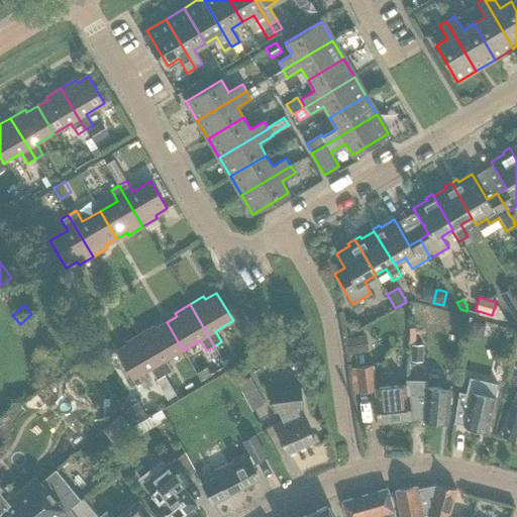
[(165,360),(183,350),(167,322),(156,328),(153,325),(139,334),(164,376),(172,371),(165,360)]
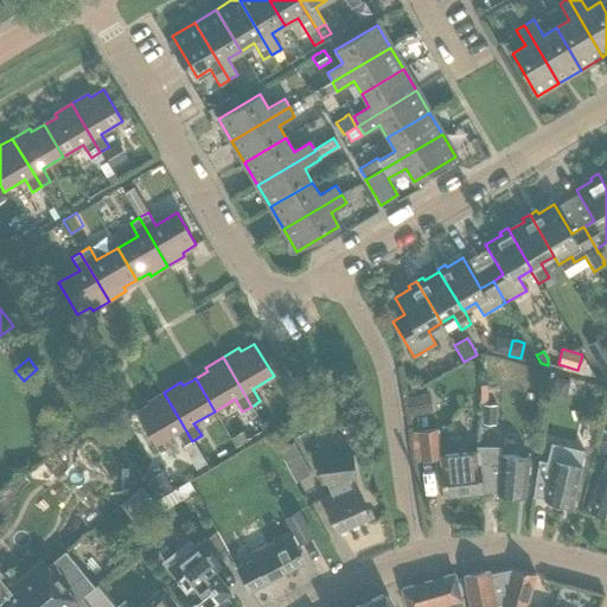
[(184,446),(192,441),(164,393),(147,402),(149,406),(136,414),(155,446),(176,433),(184,446)]
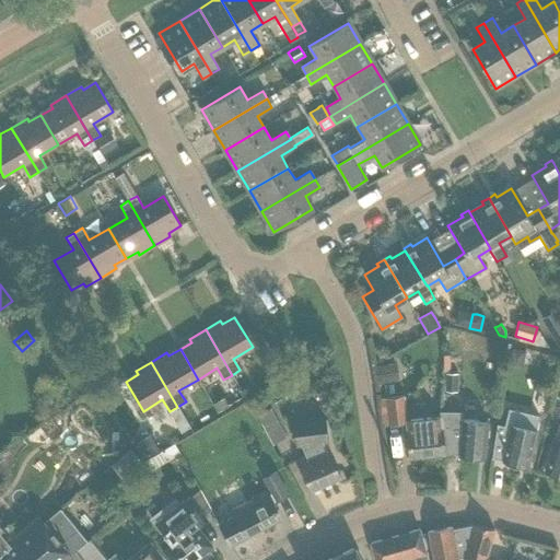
[(381,365),(374,366),(377,384),(398,381),(396,363),(389,364),(381,365)]
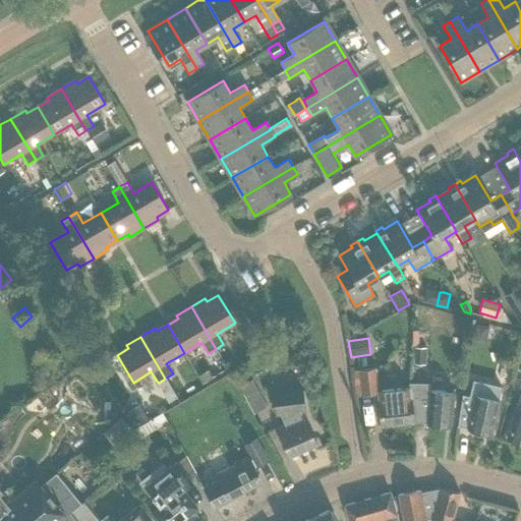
[(414,347),(413,364),(425,364),(425,347),(423,347),(419,347),(414,347)]
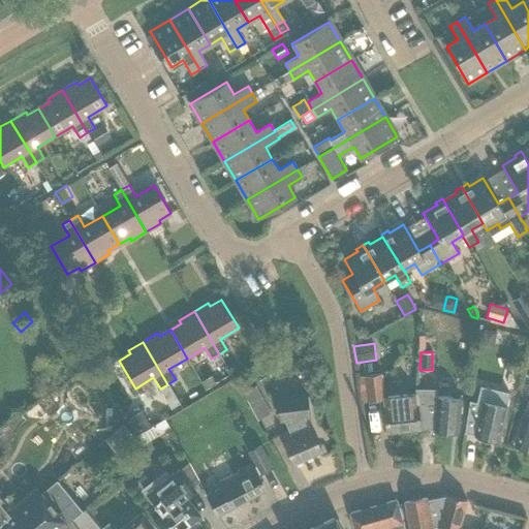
[(365,377),(368,402),(383,400),(380,375),(365,377)]
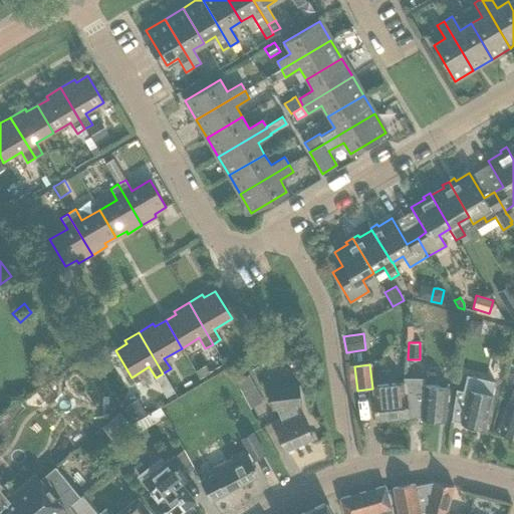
[(205,365),(195,371),(195,372),(197,376),(198,377),(199,378),(209,372),(205,365)]
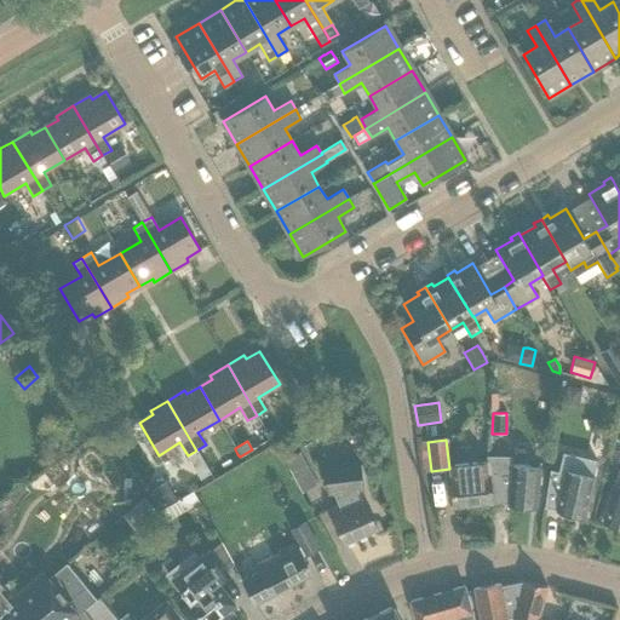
[(596,460),(562,452),(555,482),(549,480),(544,507),(584,517),(593,477),(592,477),(596,460)]
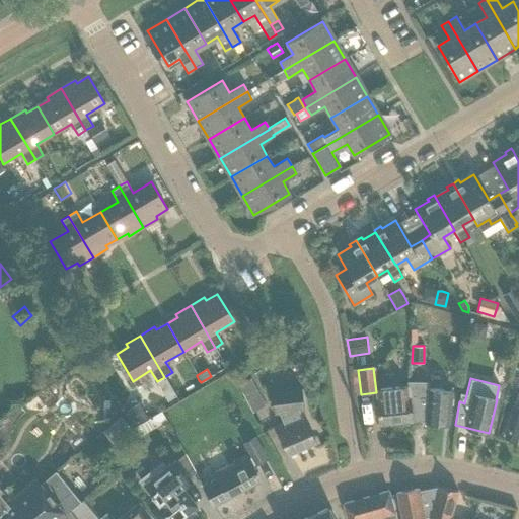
[(264,405),(249,379),(238,385),(251,412),(264,405)]
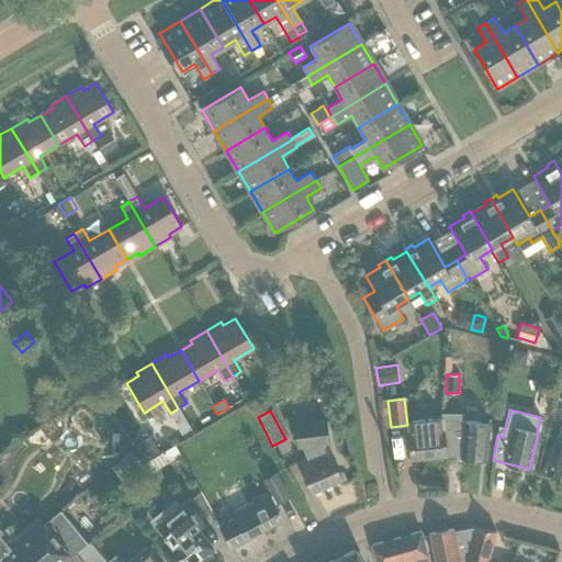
[(464,414),(441,414),(441,419),(445,457),(460,457),(486,460),(490,424),(464,422),(464,414)]
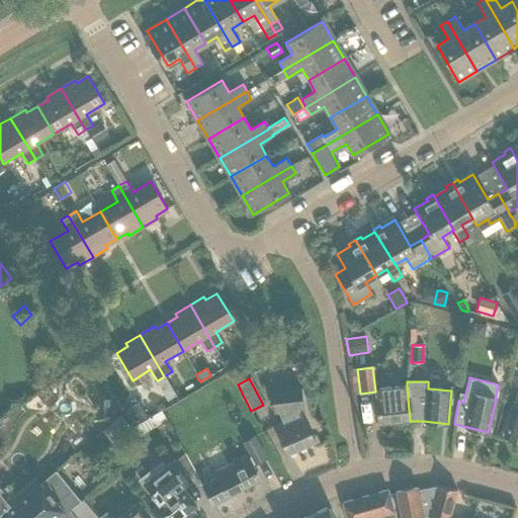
[(281,412),(278,414),(282,423),(275,426),(287,454),(314,443),(299,411),(303,410),(299,385),(270,390),(273,414),(281,412)]
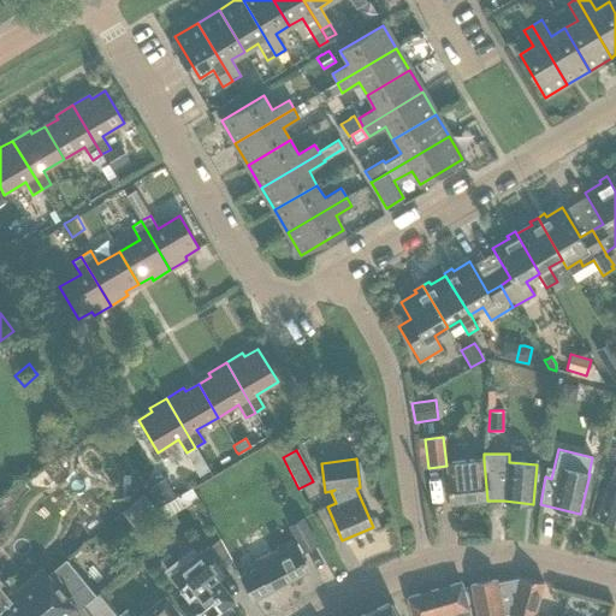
[(448,478),(450,505),(487,501),(484,460),(451,463),(452,478),(448,478)]
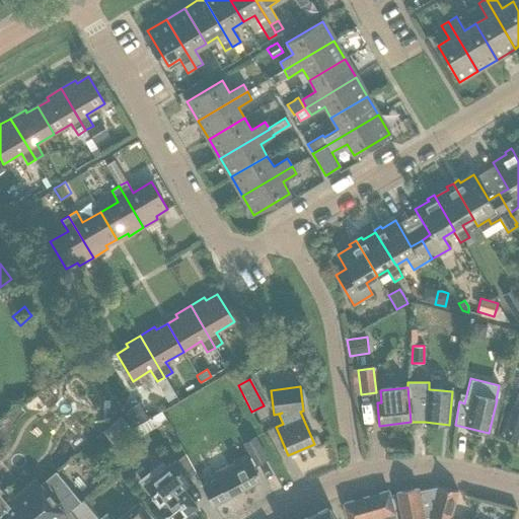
[(508,414),(501,435),(505,436),(505,438),(518,442),(518,394),(514,406),(515,406),(512,415),(508,414)]
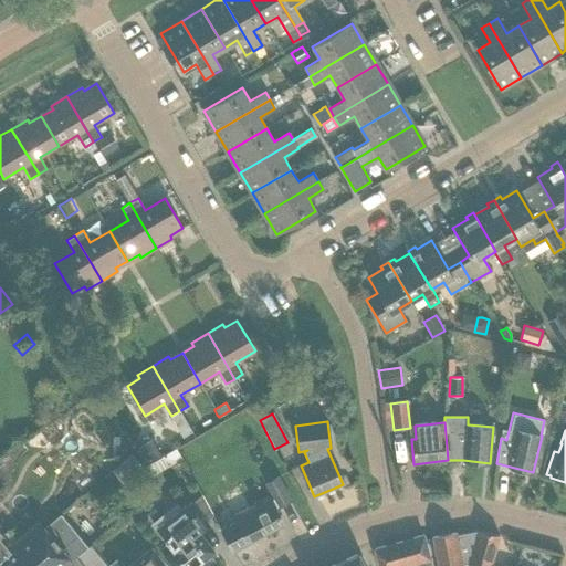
[(176,449),(161,457),(168,467),(181,458),(179,454),(176,449)]
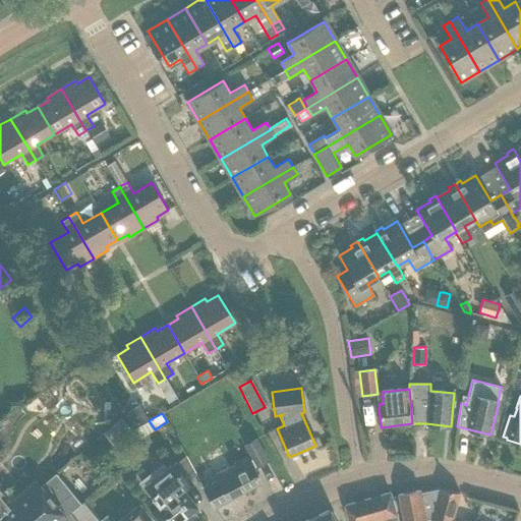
[(121,417),(103,433),(116,449),(134,433),(130,428),(125,423),(121,417)]
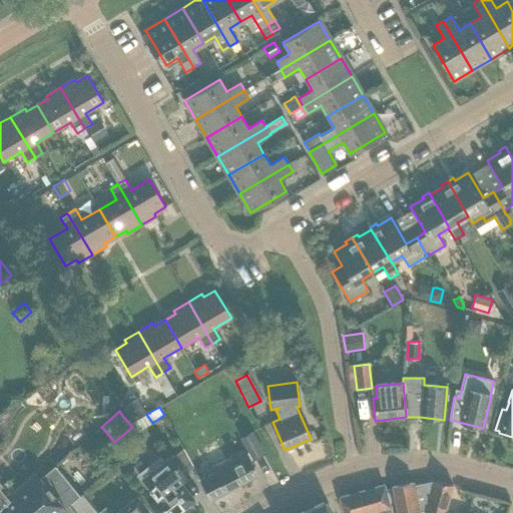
[(240,438),(252,460),(264,454),(252,432),(240,438)]
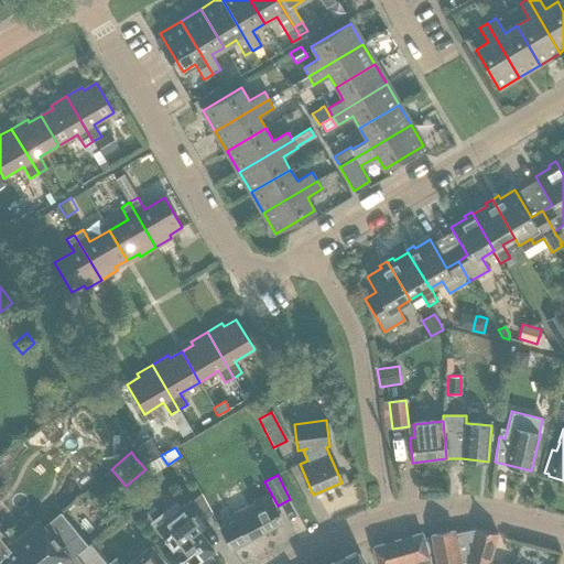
[(282,523),(268,496),(248,506),(236,483),(219,492),(235,521),(219,529),(231,551),(246,543),(246,542),(282,523)]
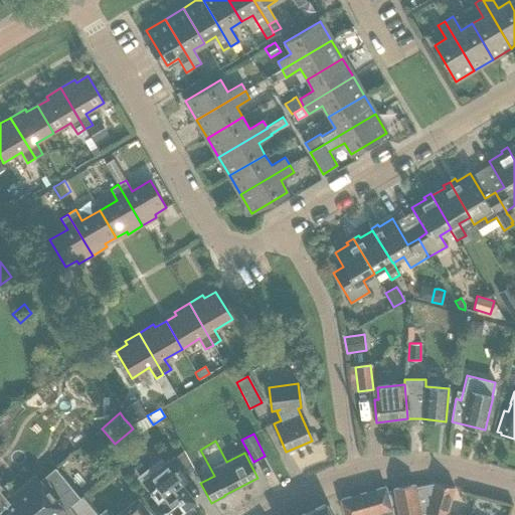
[(155,473),(143,483),(148,489),(158,502),(151,507),(156,514),(178,514),(195,502),(181,485),(190,477),(187,474),(193,469),(183,451),(174,458),(155,473)]
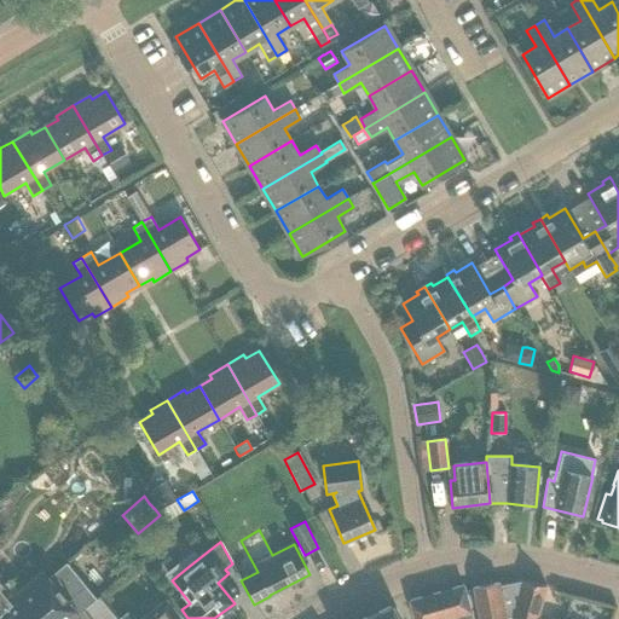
[(79,612),(96,599),(65,563),(48,577),(0,617),(0,618),(63,618),(76,609),(79,612)]
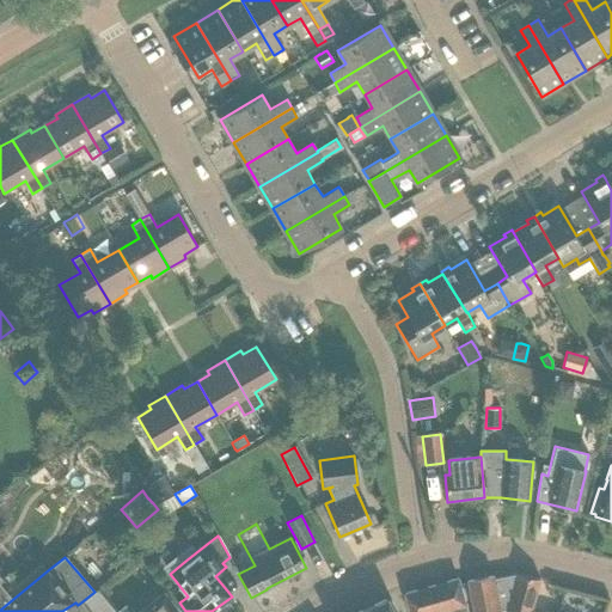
[(0,575),(0,609),(46,571),(41,565),(17,585),(8,574),(2,579),(0,575)]
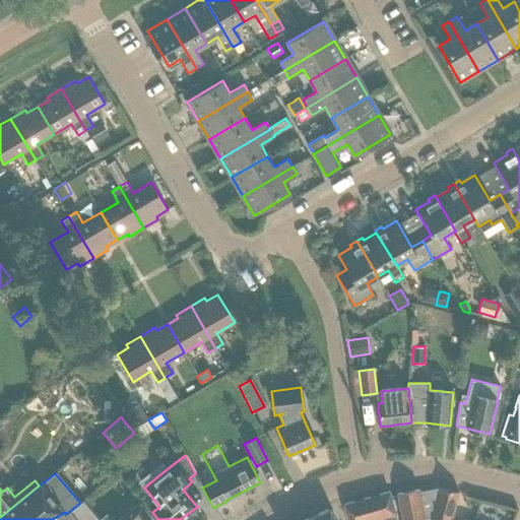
[(432,519),(433,518),(431,517),(439,489),(419,493),(418,491),(397,495),(401,519),(432,519)]
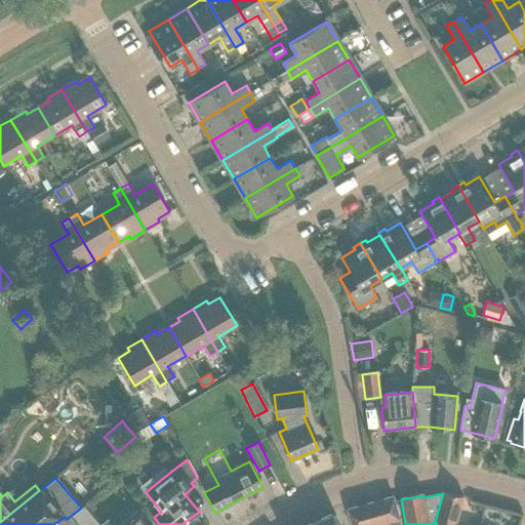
[(444,524),(454,524),(462,497),(443,493),(435,522),(437,523),(444,524)]
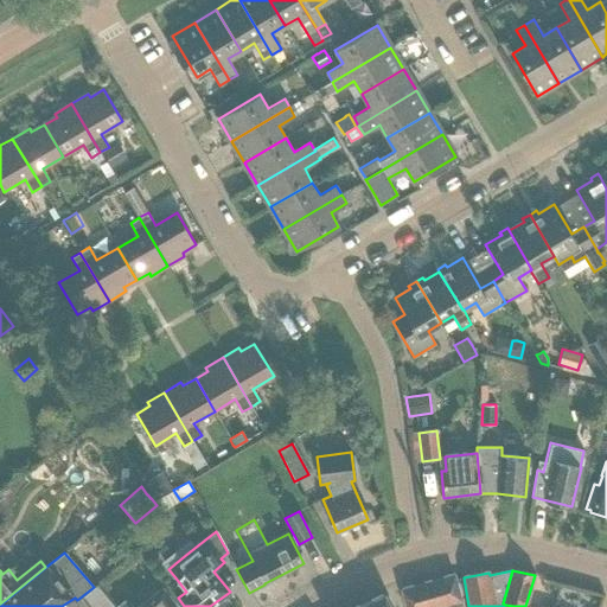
[(401,589),(406,606),(439,606),(445,606),(462,606),(462,601),(455,574),(401,589)]
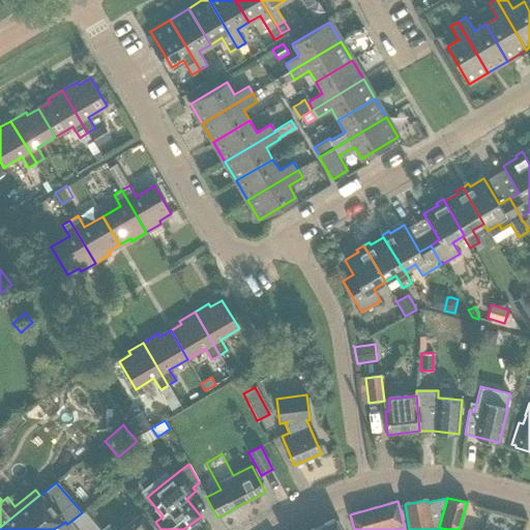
[(93,518),(79,527),(80,529),(155,529),(153,527),(152,528),(142,513),(121,529),(113,529),(109,523),(100,528),(93,518)]
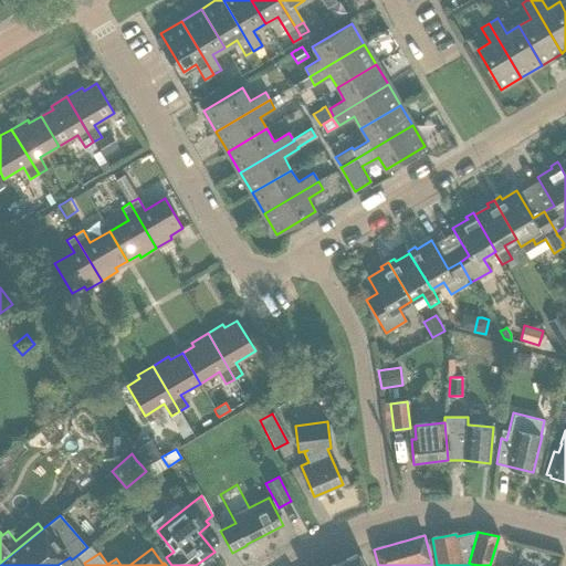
[(364,565),(358,555),(333,565),(364,565)]
